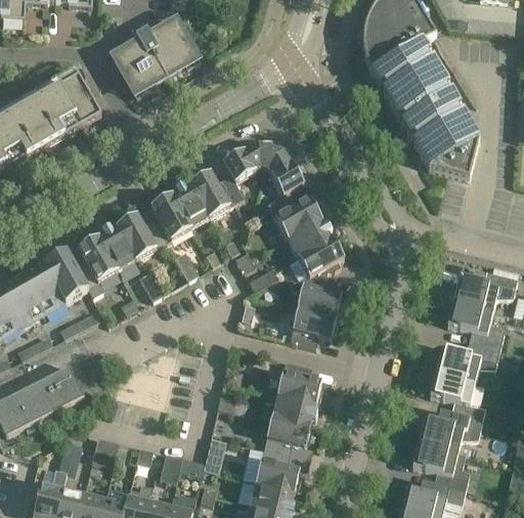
[(0,0),(0,14),(1,15),(1,17),(25,19),(26,4),(25,3),(25,0),(0,0)]
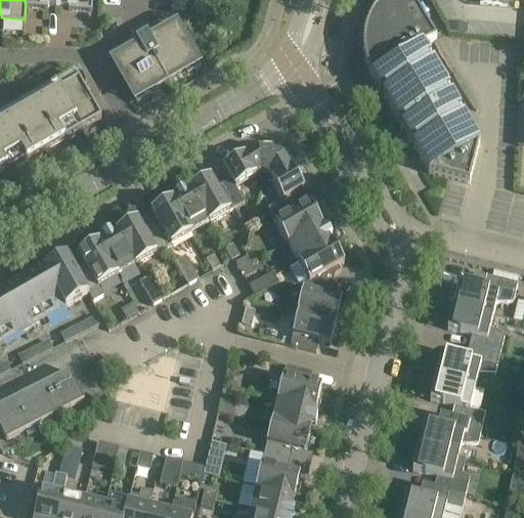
[(58,0),(58,3),(69,3),(69,6),(92,8),(92,0),(58,0)]
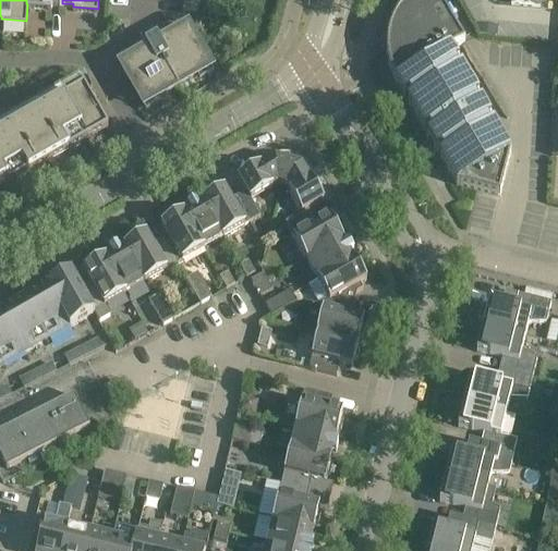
[(428,132),(426,133),(435,148),(437,147),(457,181),(500,192),(511,149),(451,48),(465,39),(441,0),(405,0),(402,3),(400,5),(398,10),(395,14),(392,19),(390,23),(389,27),(388,33),(387,39),(387,43),(387,46),(387,52),(388,58),(389,61),(390,64),(390,66),(391,70),(392,72),(395,76),(428,132)]
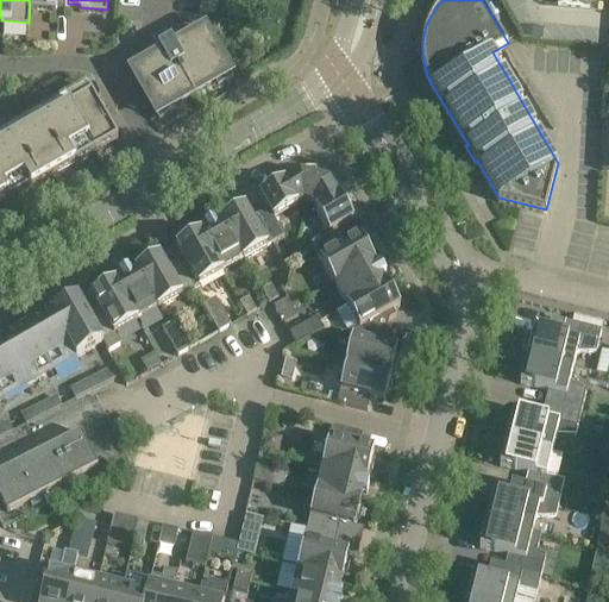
[(542,35),(544,24),(523,22),(522,31),(542,35)]
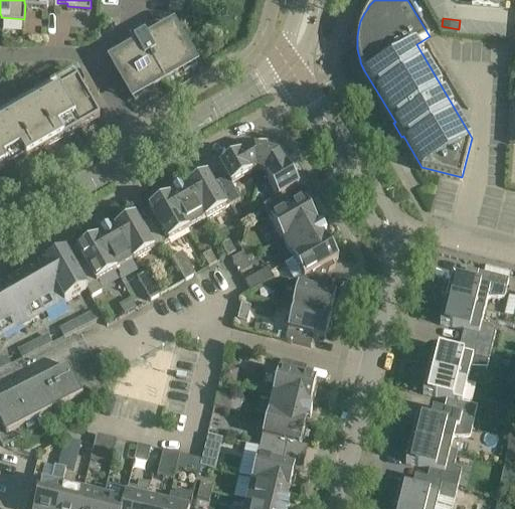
[(110,57),(130,91),(139,85),(142,91),(182,67),(179,62),(192,54),(173,21),(149,35),(143,25),(131,32),(136,42),(110,57)]
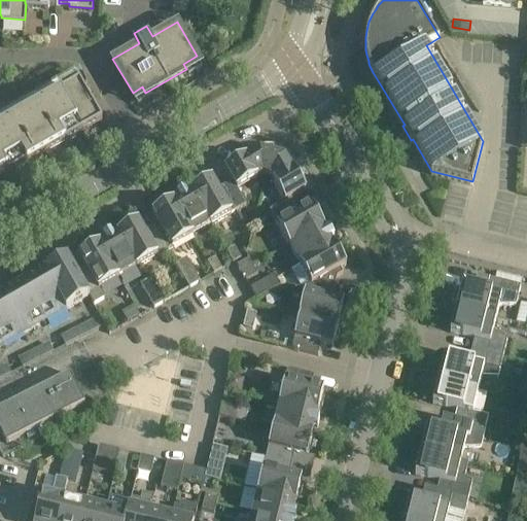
[(0,123),(0,170),(6,167),(8,171),(23,163),(102,117),(79,77),(0,123)]
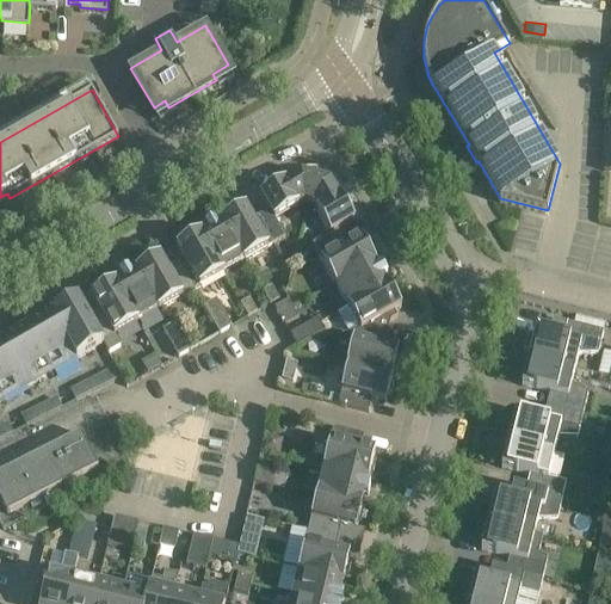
[(270,205),(258,213),(273,240),(285,233),(275,215),(298,201),(297,201),(304,197),(309,198),(318,166),(314,165),(309,165),(307,166),(304,166),(302,167),(298,168),(296,170),(297,172),(285,179),(285,177),(277,182),(276,179),(267,184),(269,186),(261,191),(270,205)]
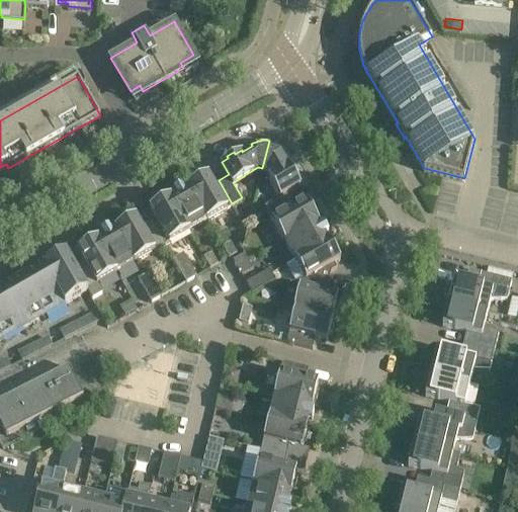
[(264,203),(270,214),(293,200),(288,190),(300,183),(296,177),(299,175),(295,168),(292,169),(289,163),(287,164),(282,154),(284,153),(283,151),(281,149),(279,146),(276,144),(273,142),(271,142),(269,141),(262,168),(266,169),(269,174),(268,175),(279,194),(264,203)]
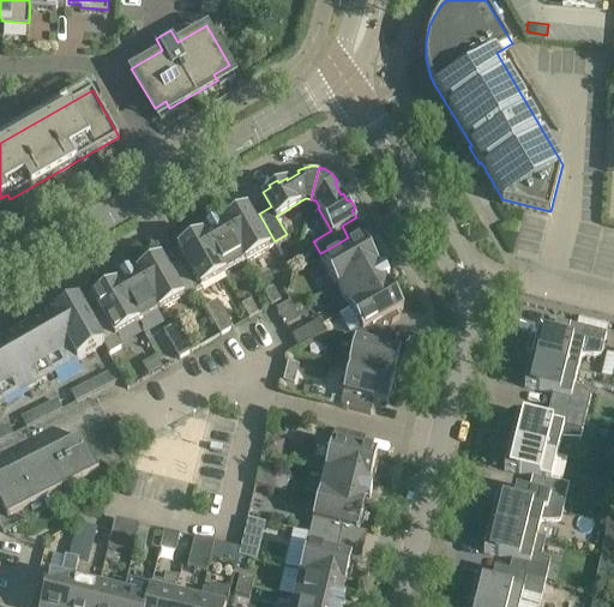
[(246,258),(275,241),(259,214),(254,216),(247,204),(239,208),(238,205),(229,210),(230,212),(223,217),(223,218),(224,217),(246,257),(245,257),(246,258)]
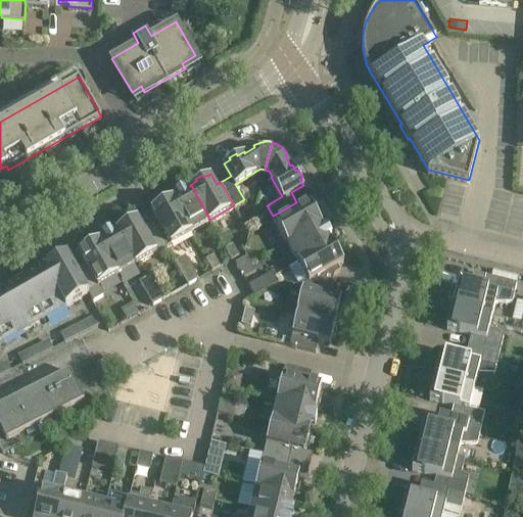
[(209,219),(191,185),(190,186),(185,189),(183,186),(176,189),(178,193),(173,196),(172,195),(190,229),(191,229),(208,219),(209,219)]
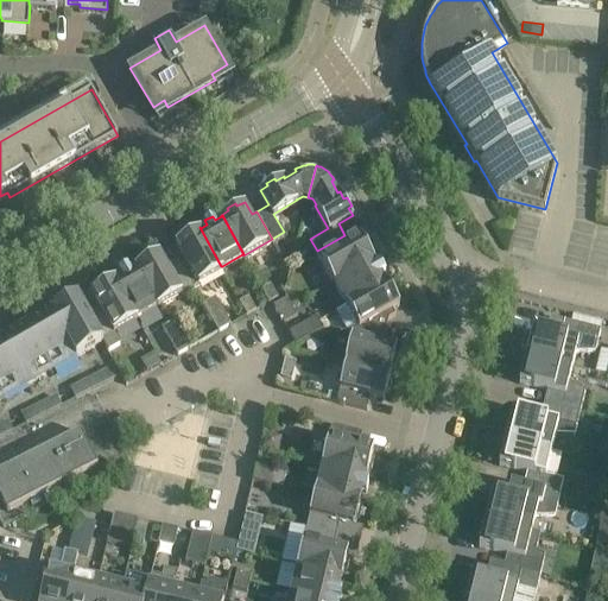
[(184,253),(178,257),(194,284),(222,267),(222,266),(221,266),(200,227),(192,232),(191,228),(183,234),(184,236),(176,240),(184,253)]
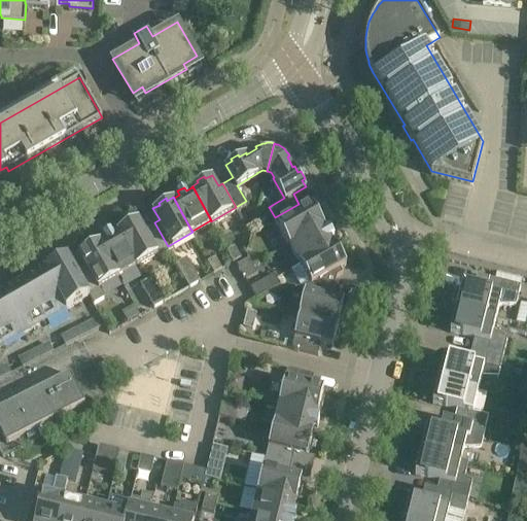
[(302,208),(299,204),(275,217),(289,242),(290,242),(289,241),(324,221),(320,216),(323,214),(318,207),(316,208),(313,202),(302,208)]
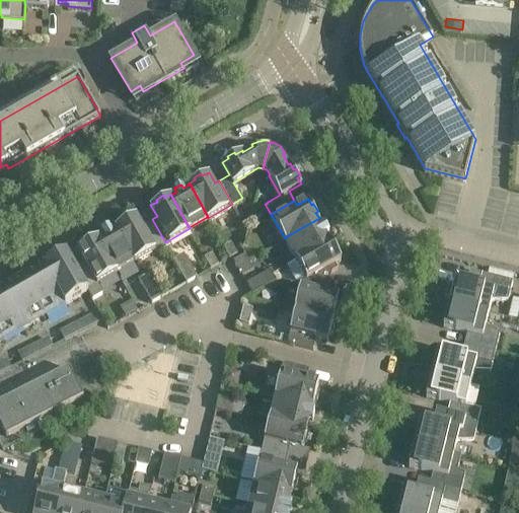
[(122,222),(117,225),(136,260),(165,242),(152,219),(142,225),(136,214),(130,217),(128,215),(121,219),(122,222)]
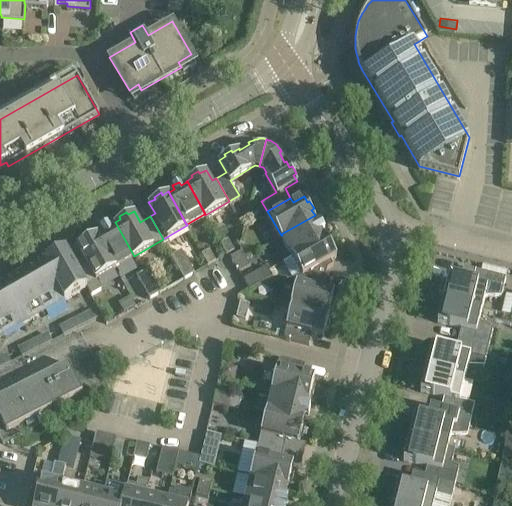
[(291,253),(325,234),(325,233),(324,234),(321,229),(324,227),(320,220),(317,222),(314,216),(315,216),(315,215),(281,234),(282,235),(292,252),(291,253)]
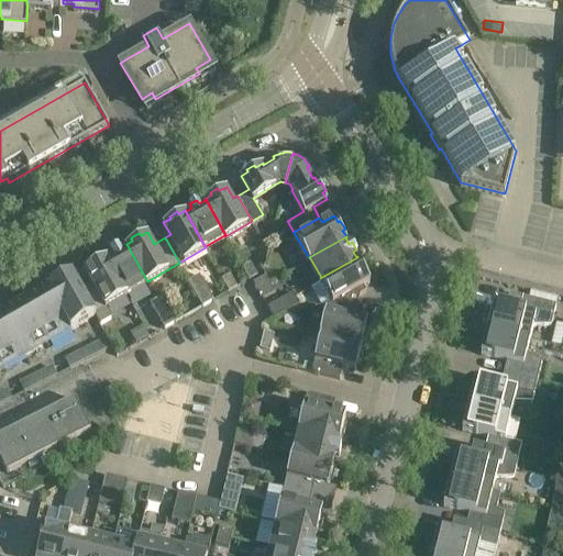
[(107,255),(106,256),(127,292),(146,281),(147,281),(127,244),(125,244),(125,245),(120,248),(118,245),(110,249),(112,253),(107,256),(107,255)]
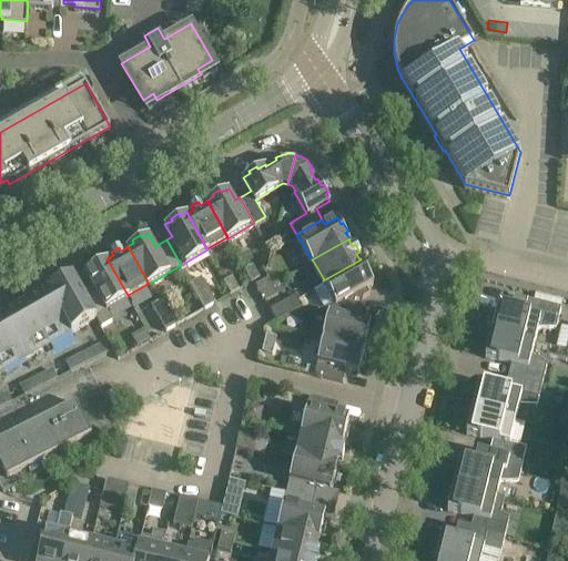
[(97,315),(101,324),(112,317),(107,308),(129,295),(128,295),(107,258),(100,262),(99,259),(91,264),(92,266),(85,271),(92,283),(81,288),(97,315)]
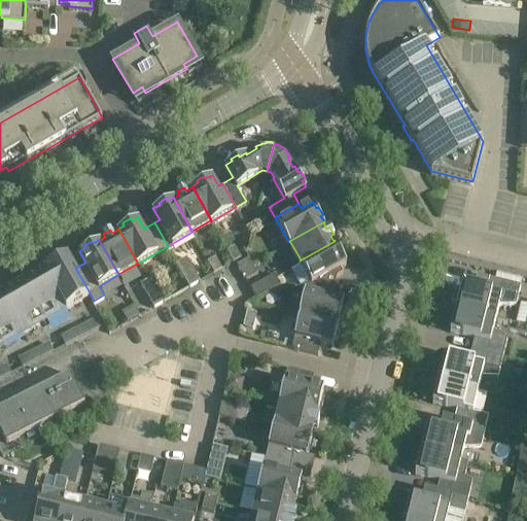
[(335,241),(300,261),(311,280),(313,279),(335,284),(338,271),(343,269),(341,265),(346,261),(343,254),(345,253),(341,246),(339,247),(335,241)]
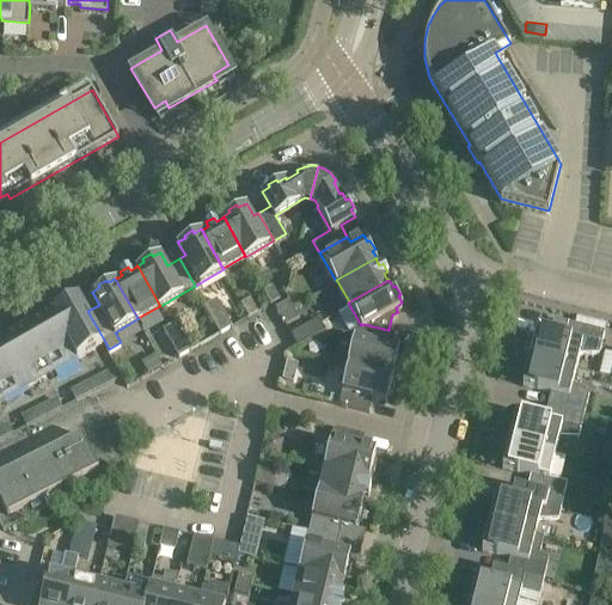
[(280,295),(273,282),(263,287),(270,300),(280,295)]
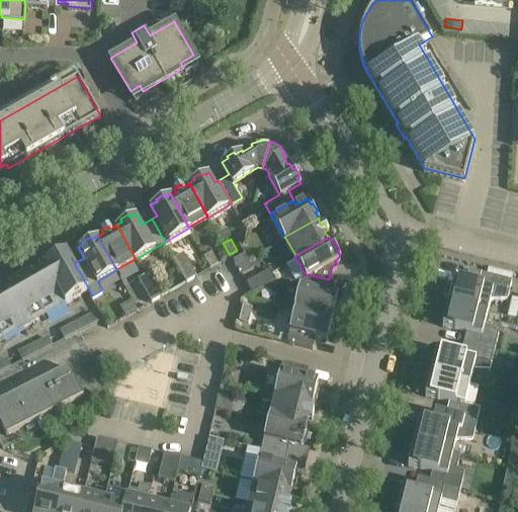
[(67,300),(88,287),(74,263),(66,249),(45,261),(67,300)]
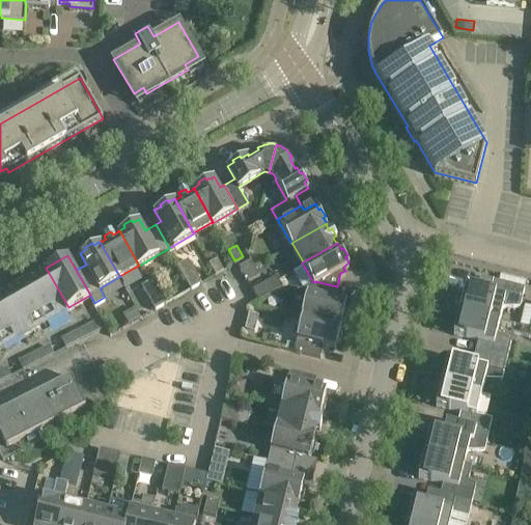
[(217,255),(210,260),(216,272),(224,267),(217,255)]
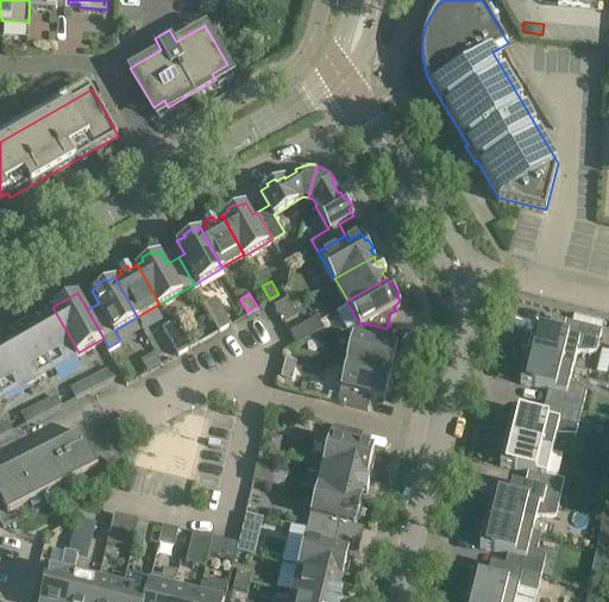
[(203,301),(219,328),(231,321),(215,294),(203,301)]
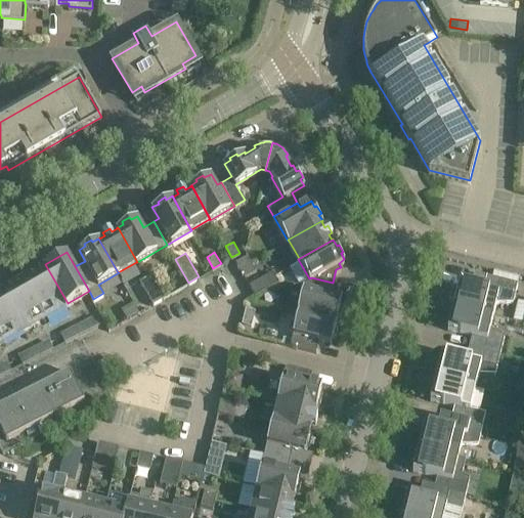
[(241,267),(252,261),(247,253),(235,260),(241,267)]
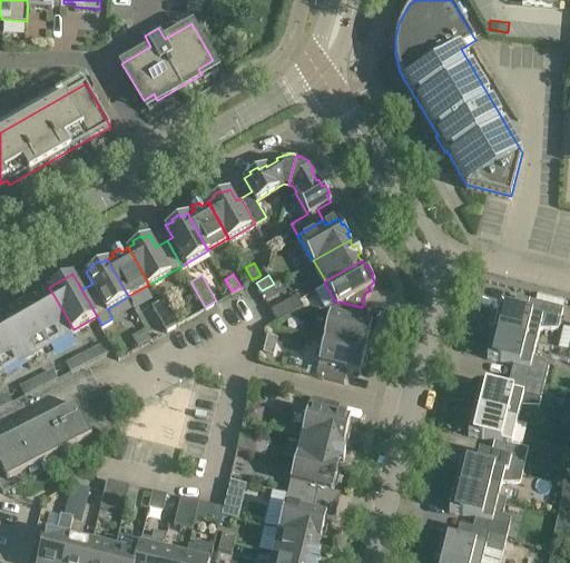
[(274,284),(262,290),(266,299),(278,292),(274,284)]
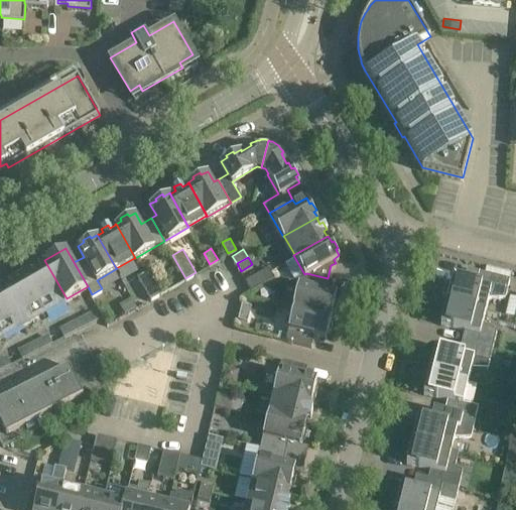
[(66,299),(67,298),(44,260),(43,261),(23,273),(44,310),(65,298),(66,299)]
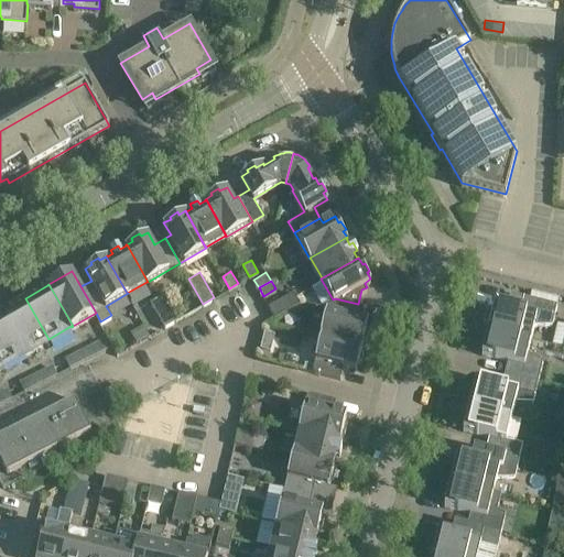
[(300,302),(293,290),(268,304),(274,316),(300,302)]
